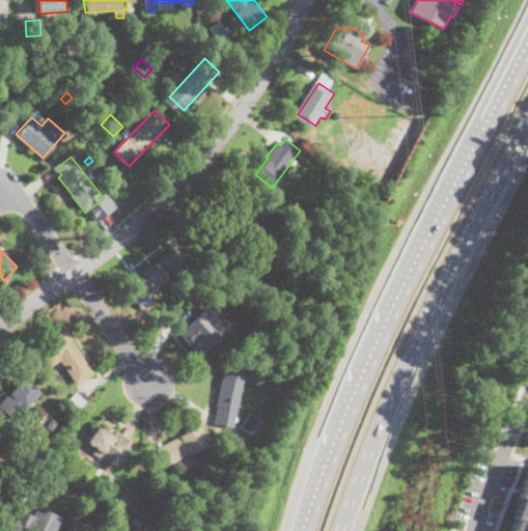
[(181,270),(148,295),(148,294),(138,302),(127,287),(169,254),(181,270)]
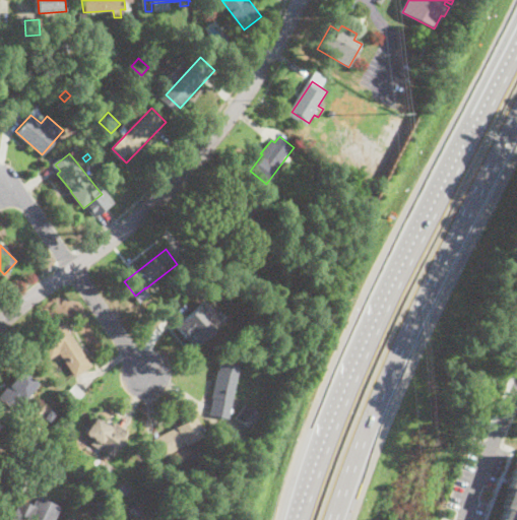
[(205,300),(213,308),(212,309),(216,313),(218,311),(227,319),(196,346),(177,326),(205,300)]
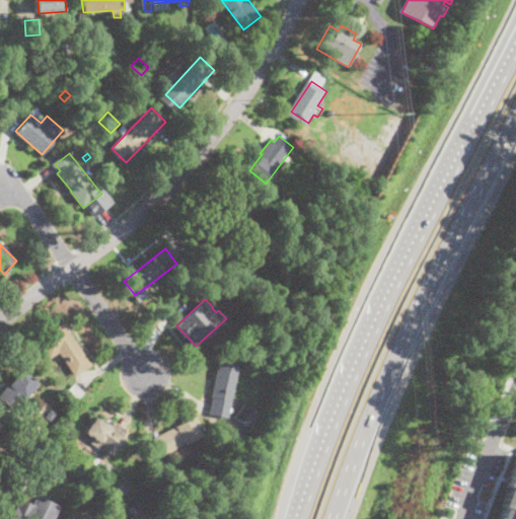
[(64,323),(91,365),(76,375),(61,353),(52,359),(39,340),(64,323)]
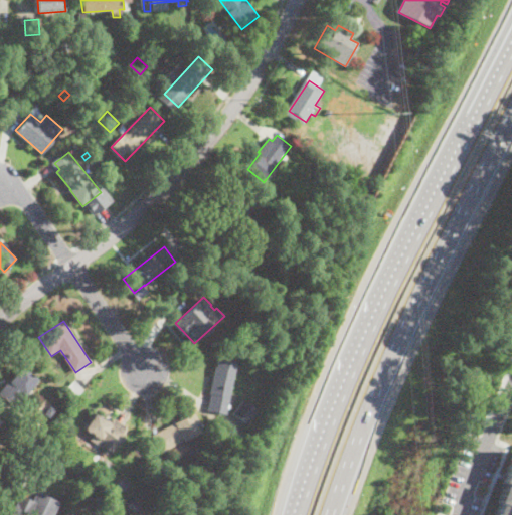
[(227,413),(209,410),(212,394),(210,394),(216,366),(218,367),(219,359),(236,362),(227,413)]
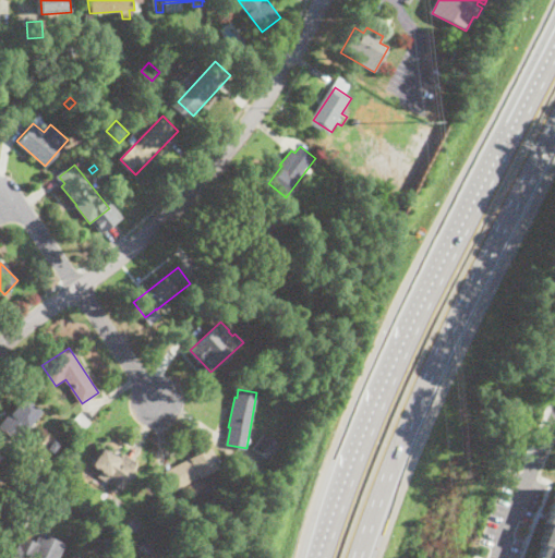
[(41,413),(29,428),(27,427),(17,443),(1,427),(11,413),(12,414),(25,399),(41,413)]
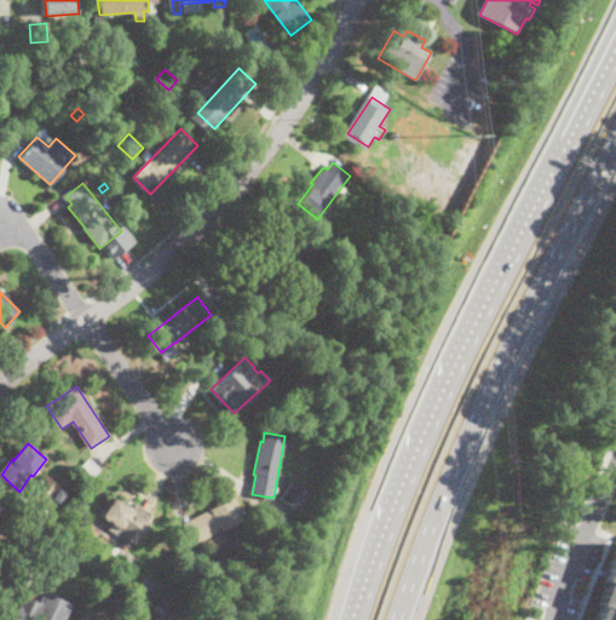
[(87,484),(75,474),(92,457),(103,468),(87,484)]
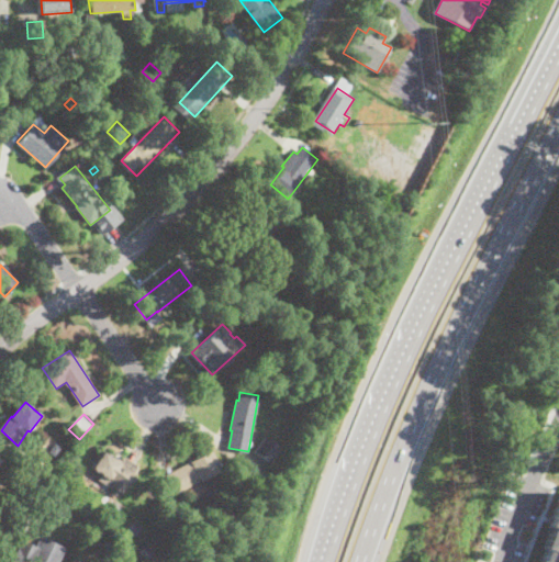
[(270,461),(255,451),(266,436),(281,446),(270,461)]
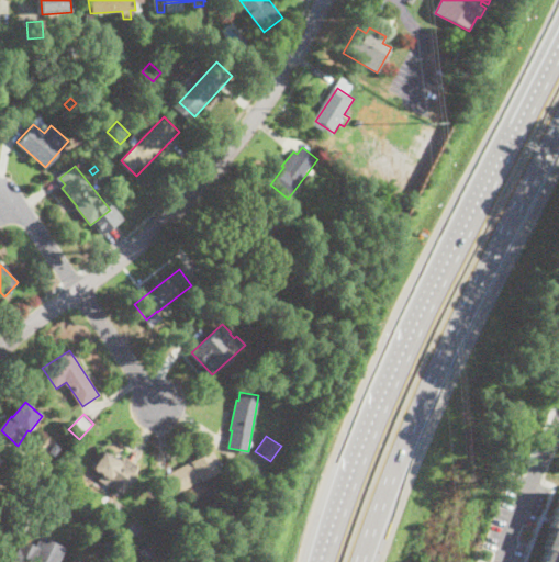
[(63,447),(57,457),(51,452),(57,444),(63,447)]
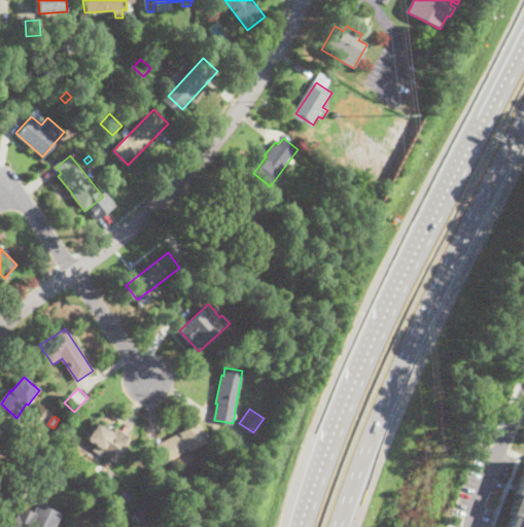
[(99,423),(111,431),(113,428),(130,440),(113,465),(105,460),(107,457),(96,450),(100,444),(90,437),(99,423)]
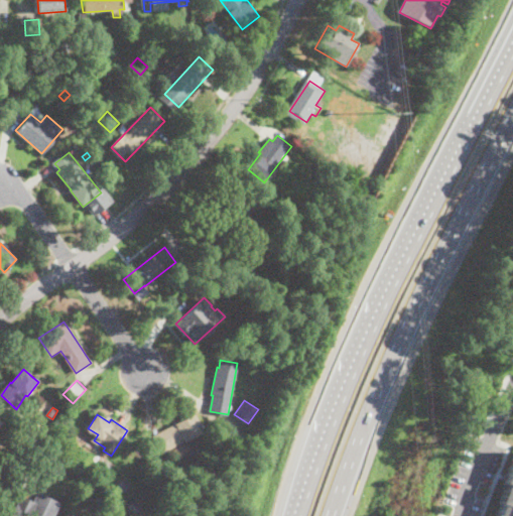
[(204,431),(163,454),(154,436),(195,414),(204,431)]
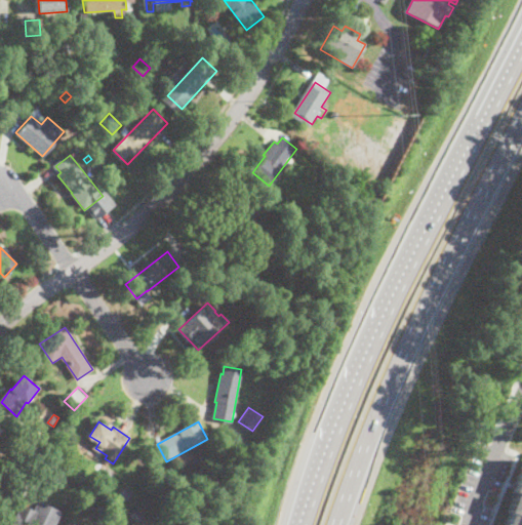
[(42,445),(37,450),(31,444),(36,439),(42,445)]
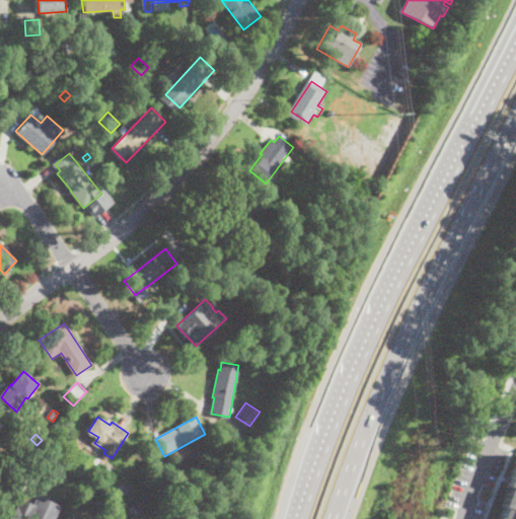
[(52,449),(45,444),(49,440),(55,445),(52,449)]
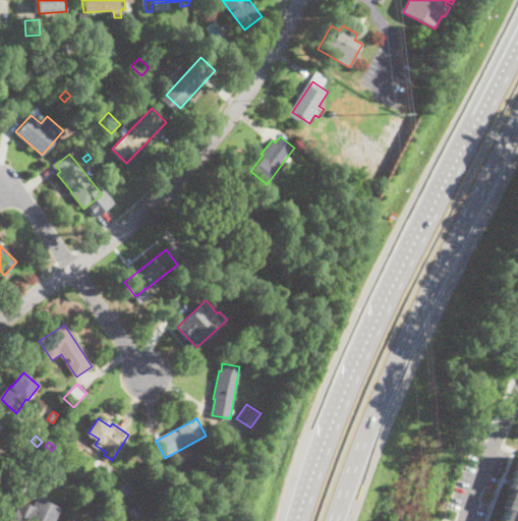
[(205,457),(199,464),(192,459),(197,452),(205,457)]
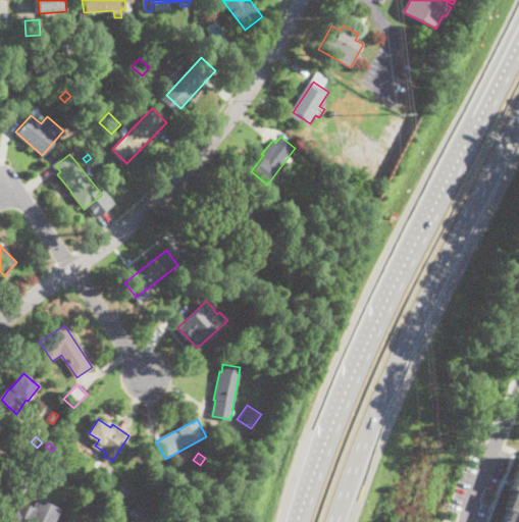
[(134,457),(120,478),(116,476),(130,454),(134,457)]
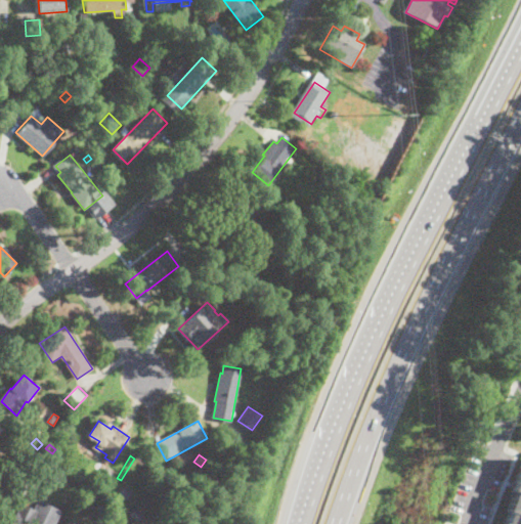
[(40,460),(46,463),(47,461),(61,468),(59,472),(62,473),(55,488),(32,475),(40,460)]
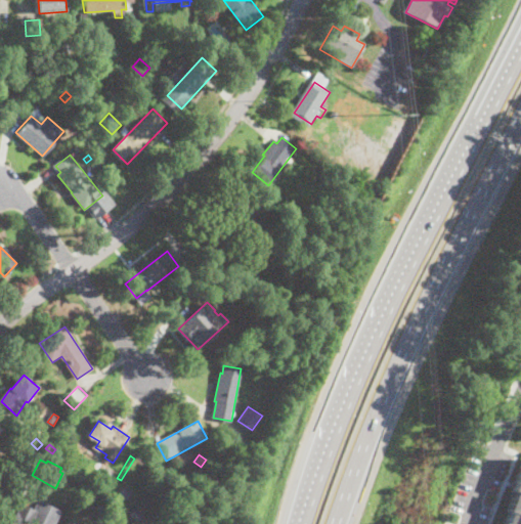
[(497,523),(520,460),(520,523),(497,523)]
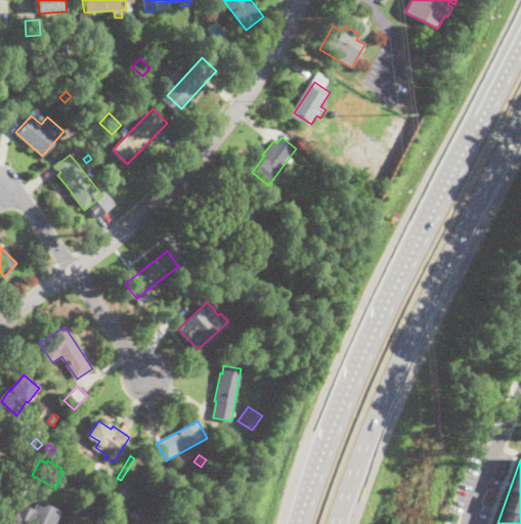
[(113,473),(110,476),(104,473),(104,469),(107,466),(113,469),(113,473)]
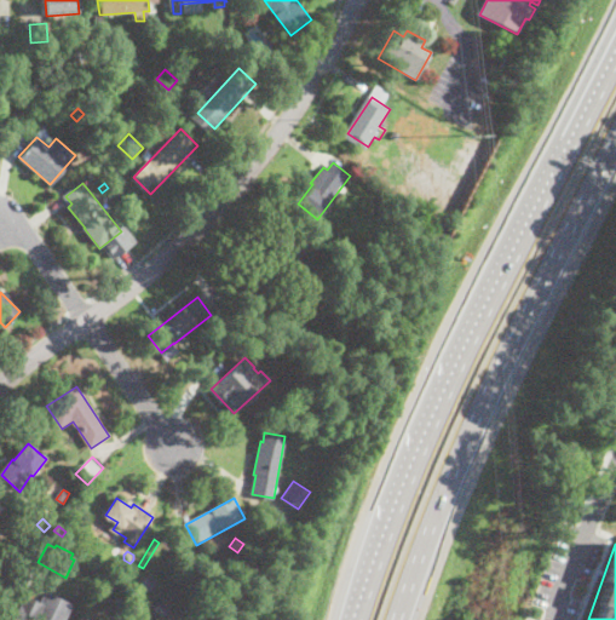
[(47,592),(74,606),(65,619),(16,619),(27,597),(41,603),(47,592)]
